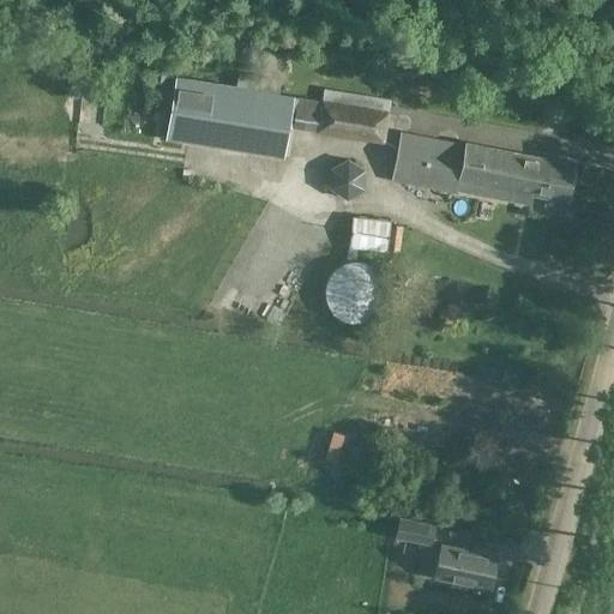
[(298,97),(293,97),(293,96),(175,77),(166,136),(283,155),(283,156),(288,156),(293,127),(315,131),(315,132),(384,143),(389,110),(320,98),(320,100),(298,96),(298,97)]
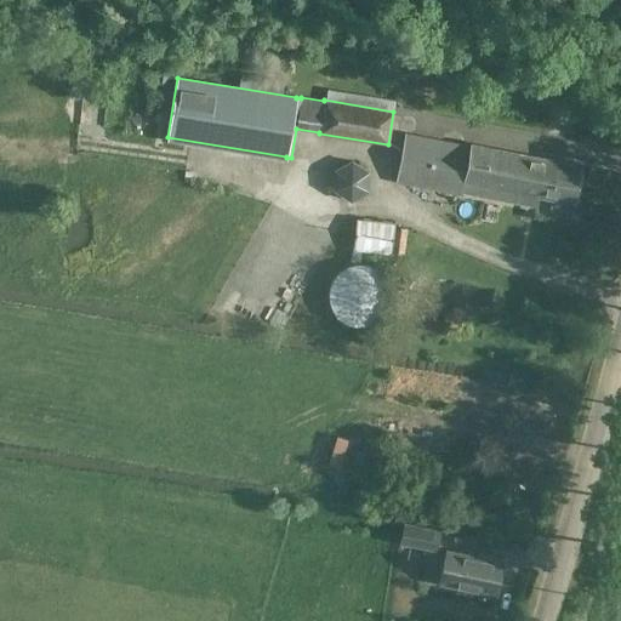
[(550,121),(568,124),(571,109),(571,108),(553,103),(550,121)]
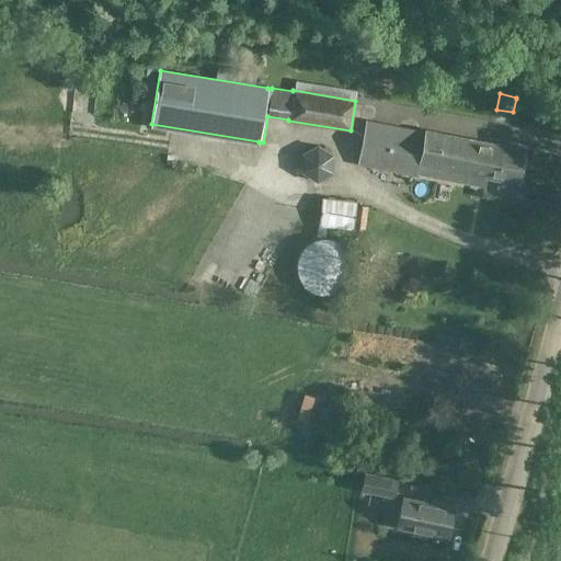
[(366,119),(357,162),(416,174),(418,172),(483,185),(484,176),(517,183),(524,148),(424,128),(424,130),(366,119)]
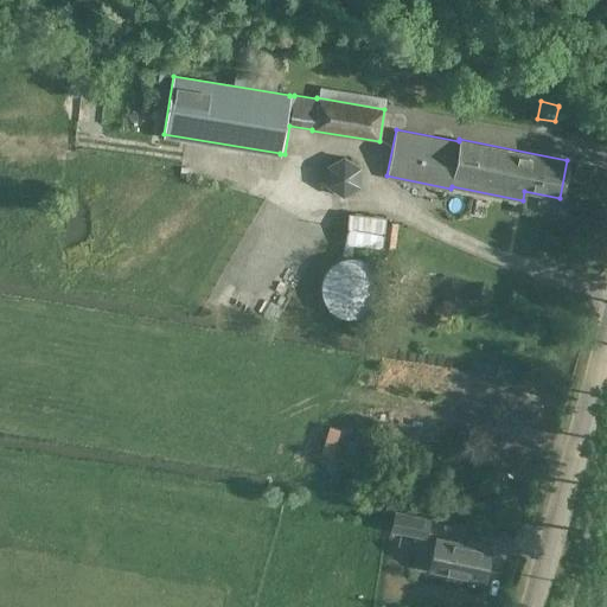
[(347,213),(344,243),(382,248),(382,247),(395,248),(397,222),(385,221),(385,218),(347,213)]
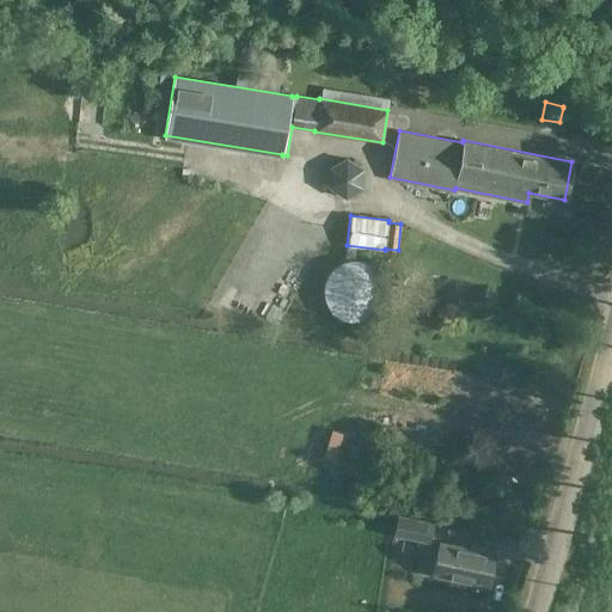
[(392,533),(429,542),(434,521),(397,513),(392,533)]
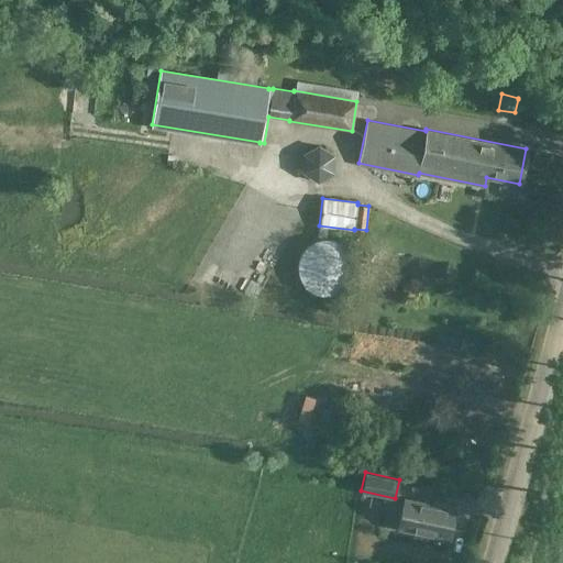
[(450,540),(456,508),(404,496),(397,529),(450,540)]
